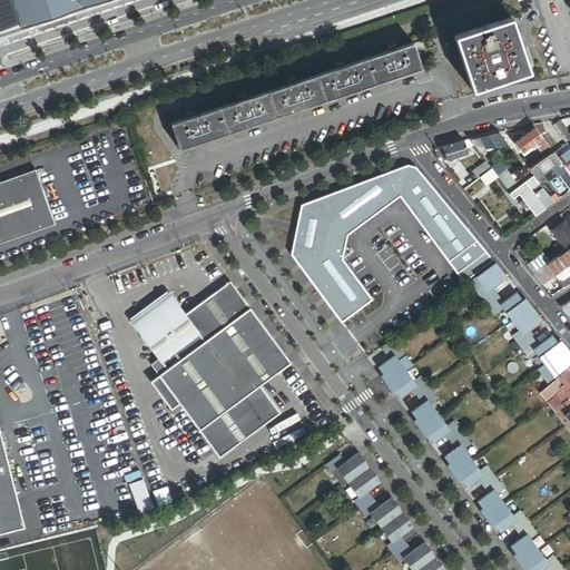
[(0,0),(0,28),(75,5),(74,0),(0,0)]
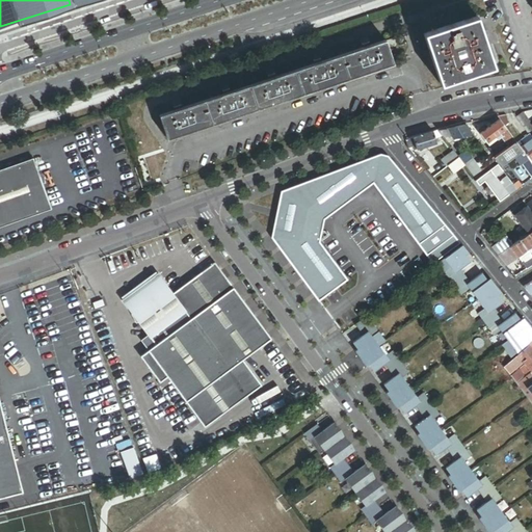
[(496,65),(479,15),(426,32),(443,83),(496,65)]
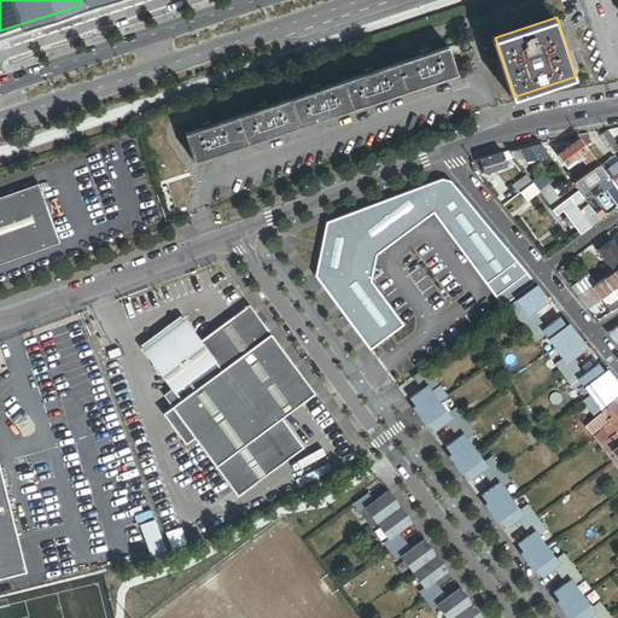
[(204,127),(187,132),(197,158),(459,71),(454,57),(466,53),(461,41),(450,45),(432,51),(431,47),(423,50),(424,53),(377,70),(374,65),(366,69),(367,73),(322,87),(321,83),(313,87),(314,91),(270,105),(269,101),(261,104),(262,108),(214,123),(213,120),(203,123),(204,127)]
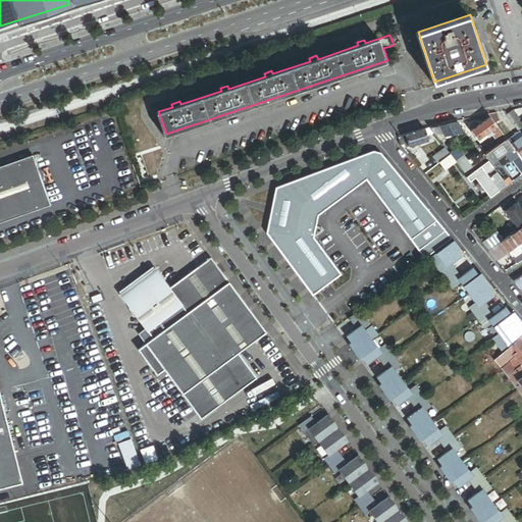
[(521,123),(521,122),(513,110),(505,115),(515,128),(521,123)]
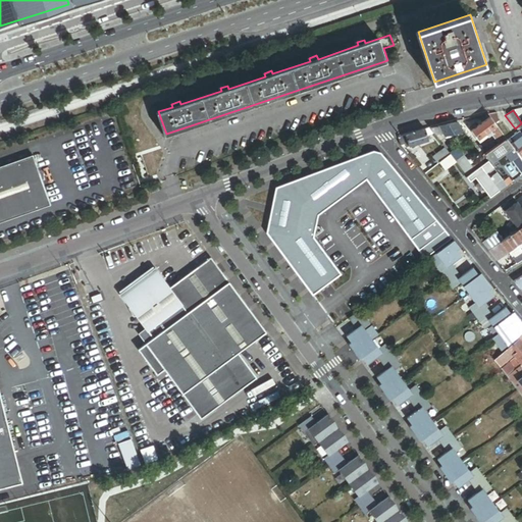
[(498,144),(505,139),(492,121),(489,117),(470,132),(477,141),(483,137),(484,139),(490,135),(498,144)]
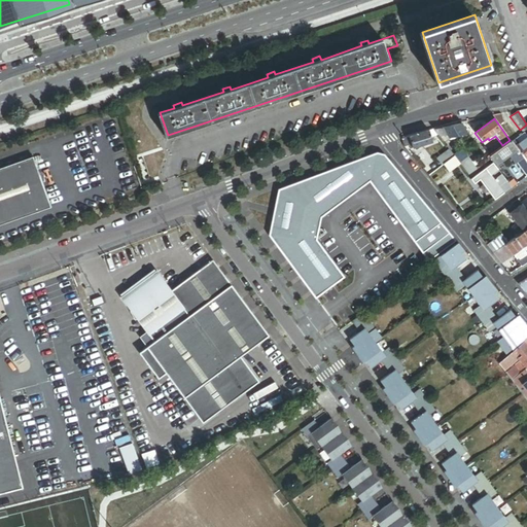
[(510,140),(512,142),(517,138),(502,118),(497,123),(510,140)]
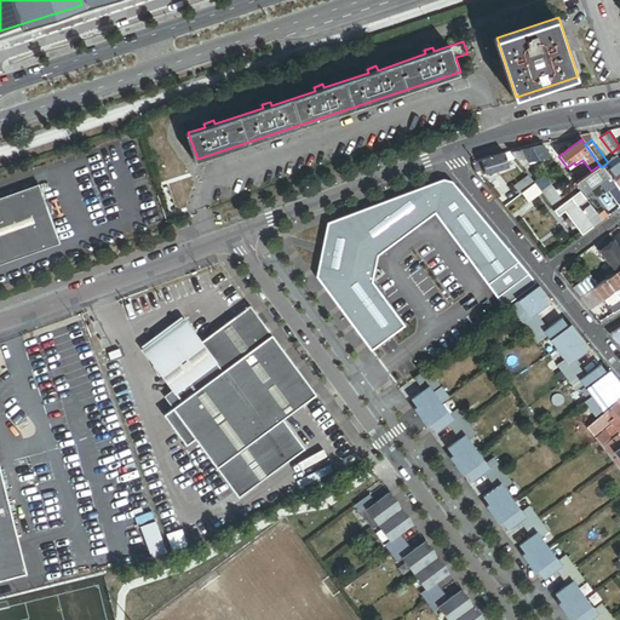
[(541,144),(510,153),(514,158),(515,159),(524,158),(524,161),(550,156),(541,144)]
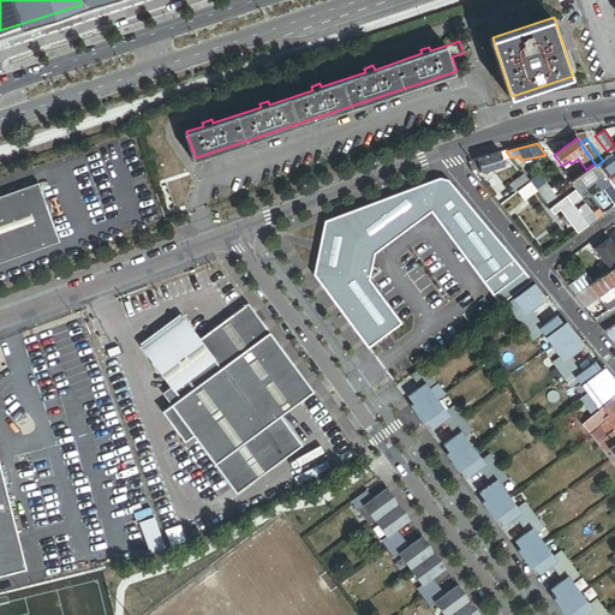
[(502,160),(500,153),(477,160),(479,168),(481,173),(503,166),(502,160)]
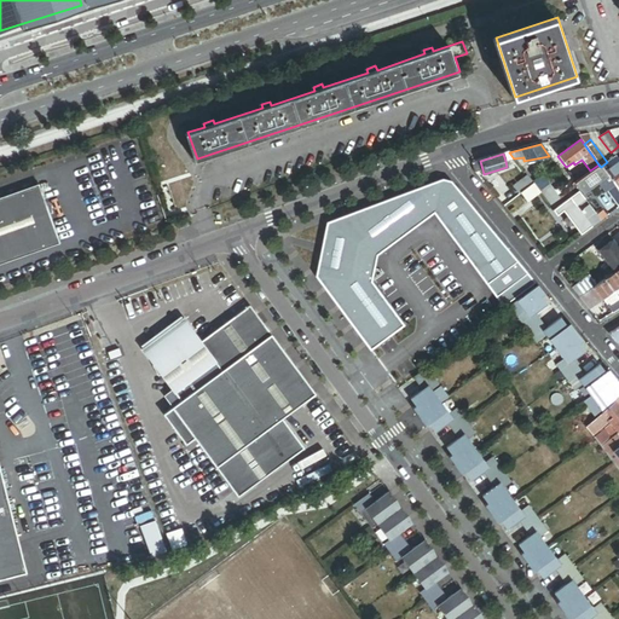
[(607,162),(601,167),(605,172),(618,161),(618,158),(615,155),(613,156),(607,162)]
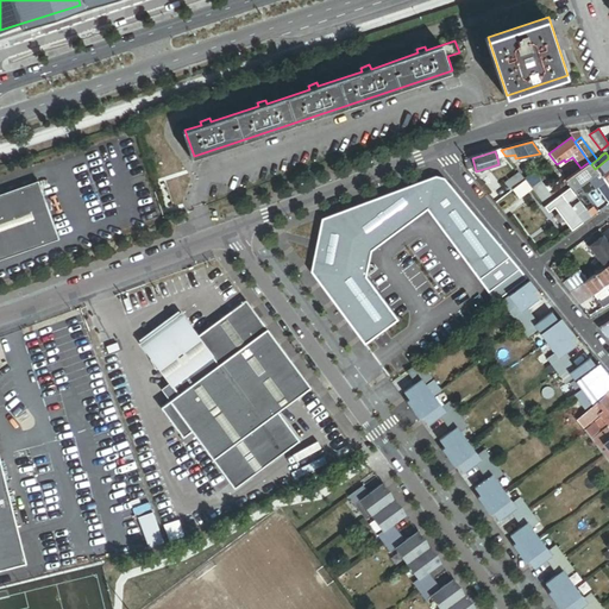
[(466,169),(468,169),(471,168),(475,167),(472,158),(464,161),(466,169)]
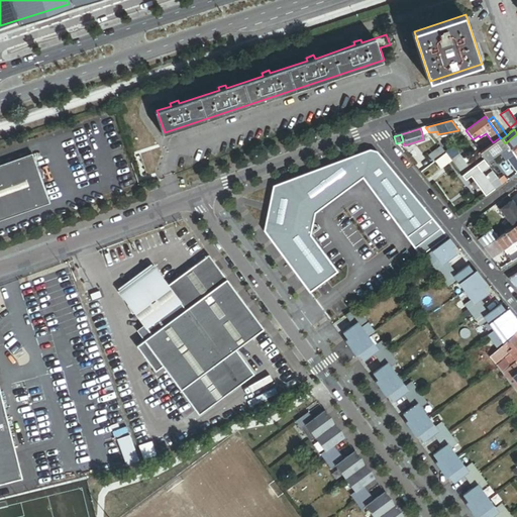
[(516,134),(505,143),(513,154),(516,159),(516,157),(516,134)]
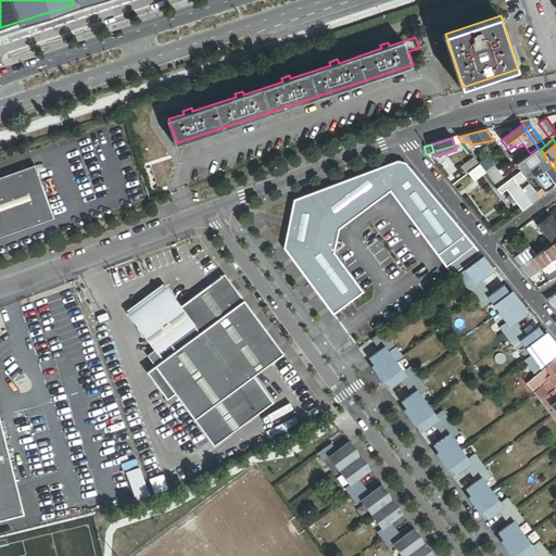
[(516,148),(515,146),(508,150),(509,152),(505,155),(513,165),(516,163),(523,159),(517,150),(514,152),(513,151),(516,148)]
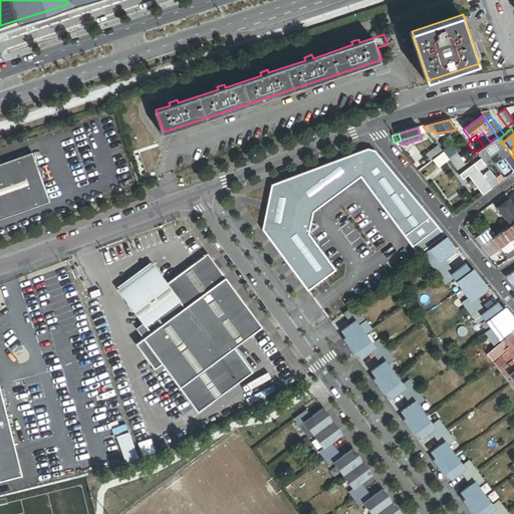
[(499,139),(497,137),(490,142),(484,147),(477,151),(484,161),(495,152),(501,161),(503,159),(510,154),(502,143),(499,139)]
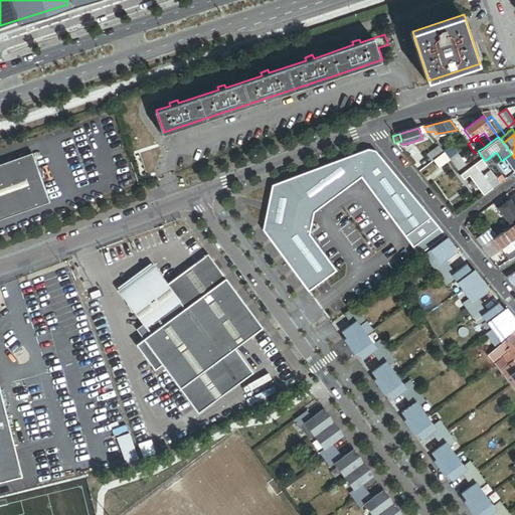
[(426,155),(432,161),(433,160),(442,152),(438,146),(426,155)]
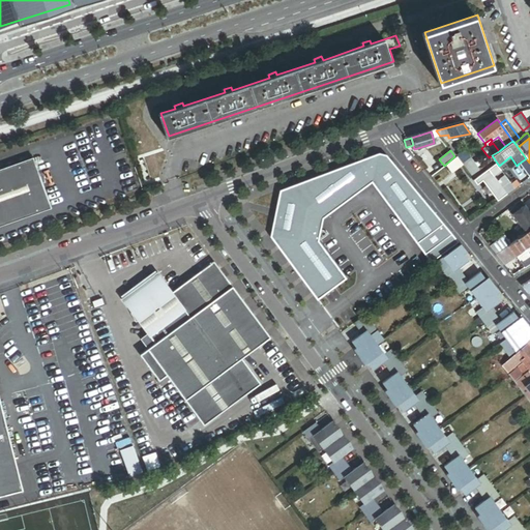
[(319,299),(347,278),(319,240),(323,218),(372,179),(434,255),(454,238),(385,154),(379,153),(278,190),(272,238),(319,299)]
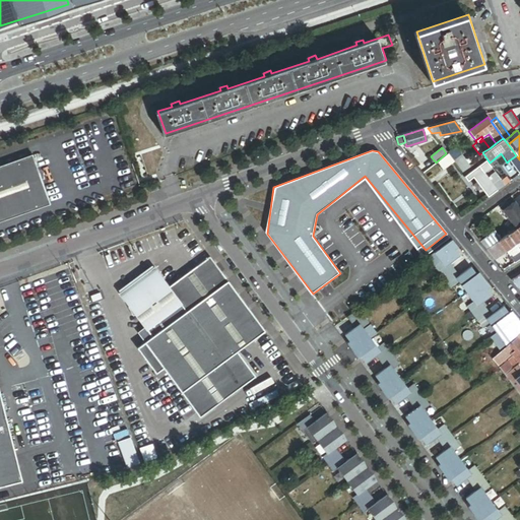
[(0,219),(52,201),(35,153),(0,166),(0,219)]
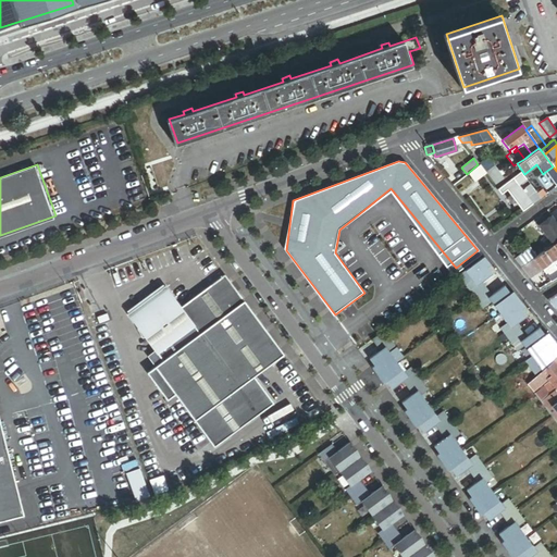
[(473,182),(485,172),(479,164),(478,164),(468,173),(473,182)]
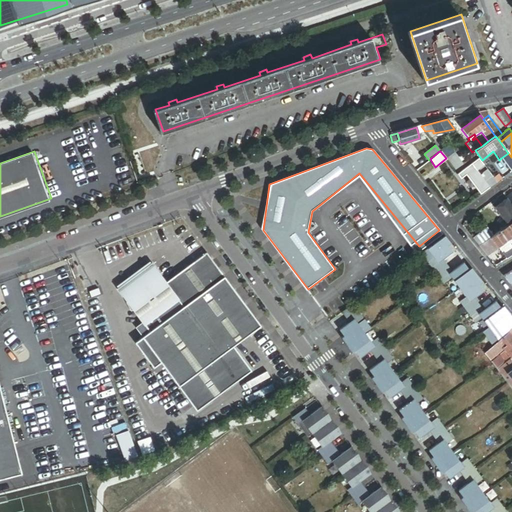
[(511,168),(511,159),(508,153),(501,158),(510,169),(511,168)]
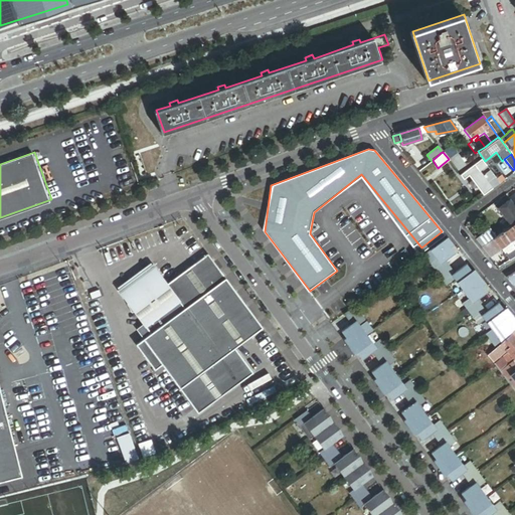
[(458,157),(451,163),(460,174),(473,164),(480,160),(476,155),(463,164),(458,157)]
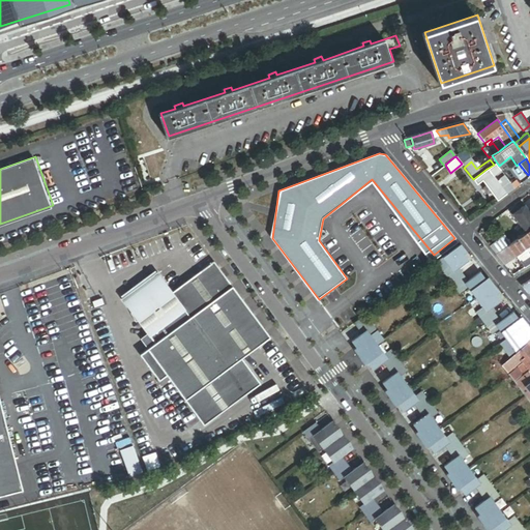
[(494,164),(494,165),(487,169),(492,176),(499,170),(494,164)]
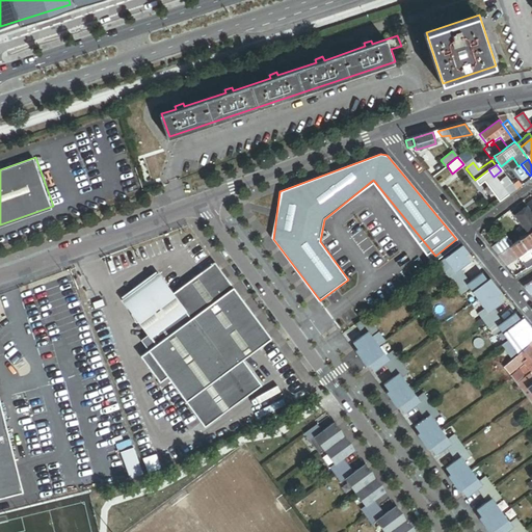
[(494,177),(488,169),(475,180),(478,185),(482,182),(487,186),(490,191),(499,202),(508,195),(499,182),(494,177)]
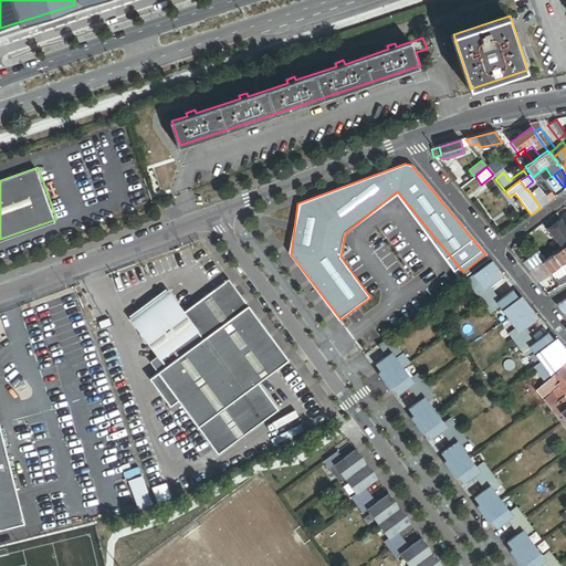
[(541,208),(549,201),(545,196),(543,194),(542,192),(540,194),(536,189),(531,194),(541,208)]
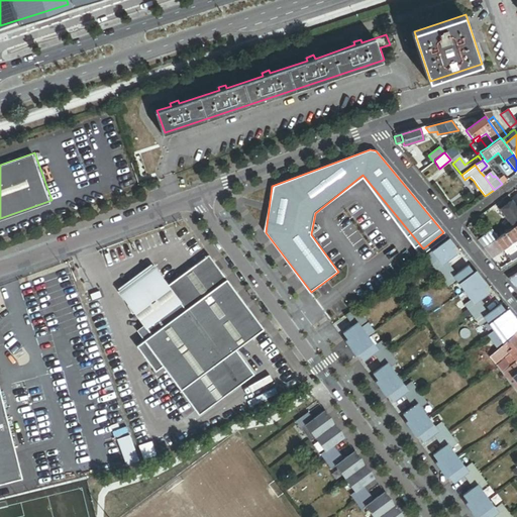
[(502,184),(506,180),(502,176),(498,179),(502,184)]
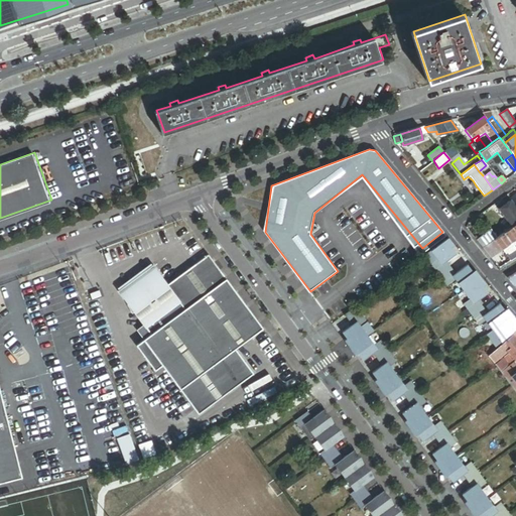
[(157,181),(148,184),(150,189),(159,186),(157,181)]
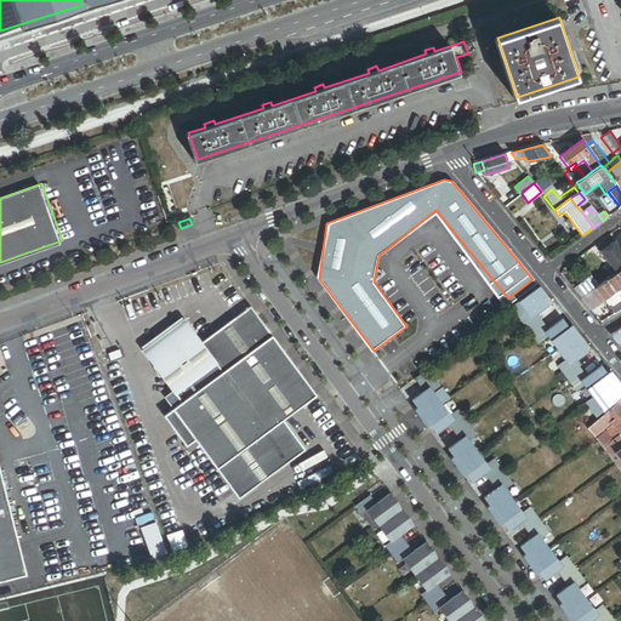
[(608,260),(620,250),(620,249),(614,239),(600,250),(608,260)]
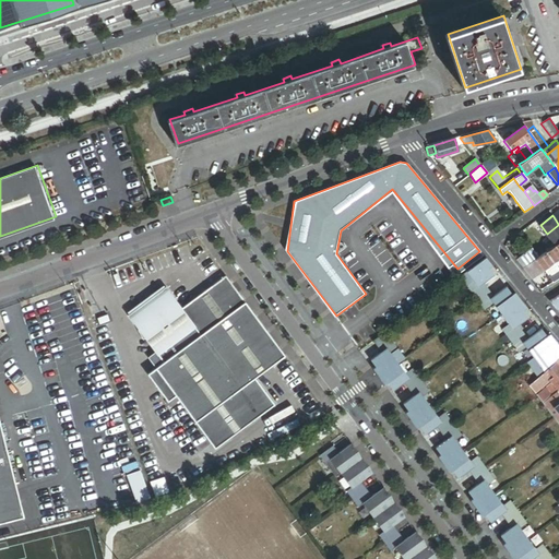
[(554,244),(558,239),(558,225),(547,234),(554,244)]
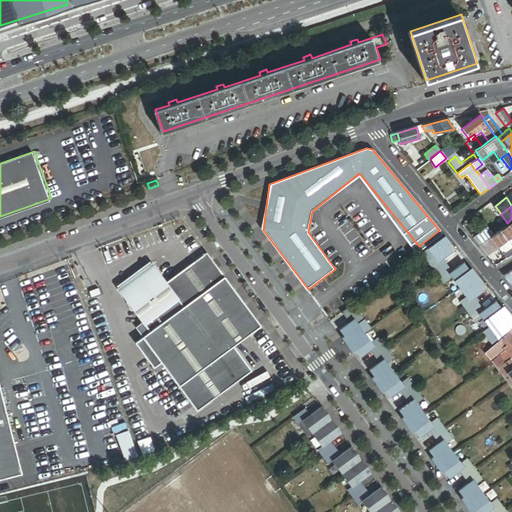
[(511,235),(511,229),(509,224),(500,231),(507,239),(511,235)]
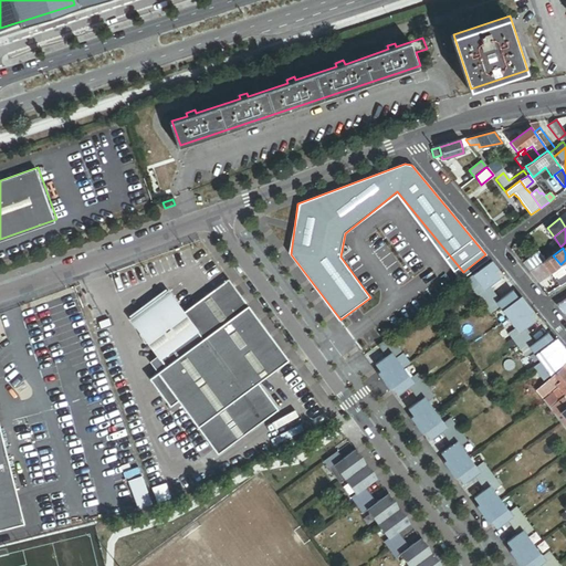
[(537,251),(522,262),(528,271),(544,260),(537,251)]
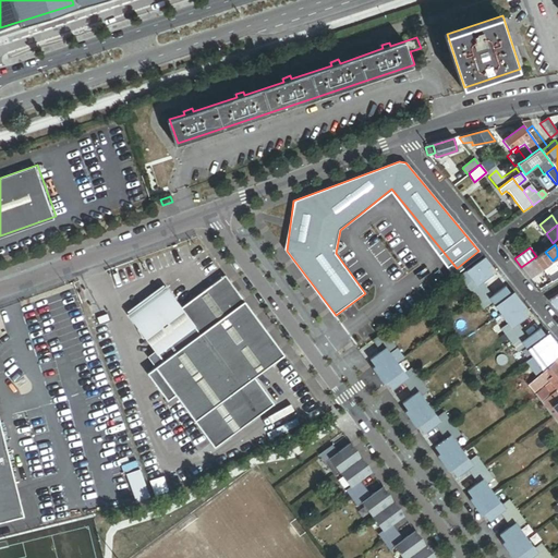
[(522,268),(532,279),(545,269),(553,281),(557,277),(557,268),(553,261),(545,252),(522,268)]
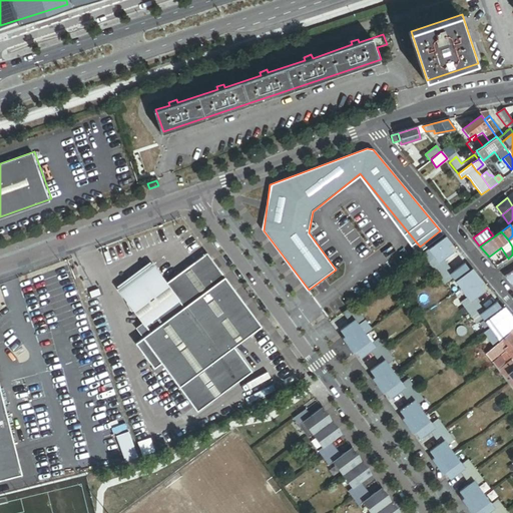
[(452,244),(446,236),(422,253),(446,287),(452,282),(466,301),(461,305),(465,312),(468,315),(477,327),(482,323),(489,332),(484,336),(493,349),(510,335),(512,332),(512,322),(512,323),(498,304),(486,314),(476,301),(486,294),(481,287),(485,285),(478,277),(476,279),(465,265),(453,273),(444,261),(454,253),(449,246),(452,244)]
